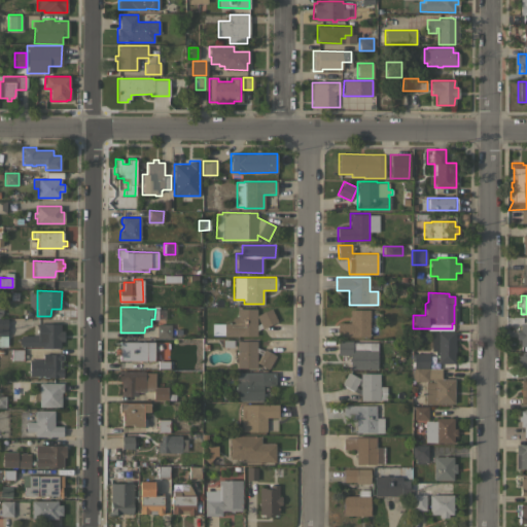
[(255,336),(211,335),(212,323),(223,323),(223,322),(232,322),(232,317),(237,318),(237,308),(256,309),(255,336)]
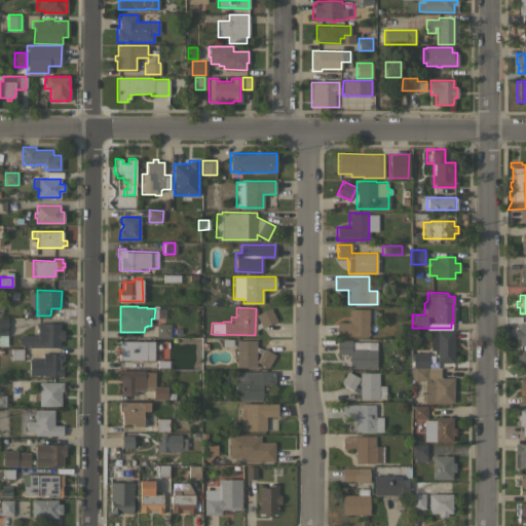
[(270,307),(276,321),(262,328),(256,314),(270,307)]
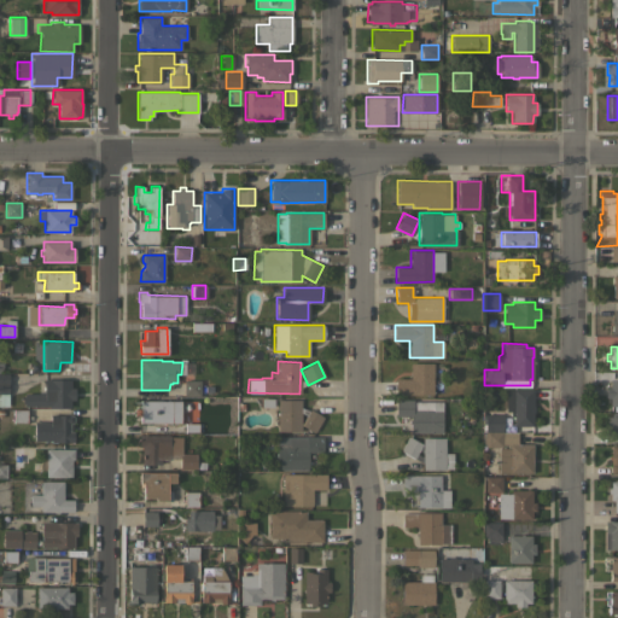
[(432,395),(395,395),(396,378),(409,378),(410,362),(433,362),(432,395)]
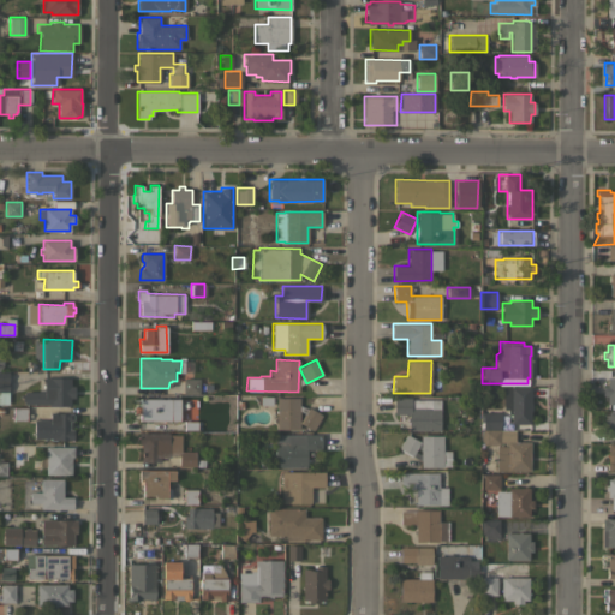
[(70,377),(70,386),(73,386),(73,398),(70,398),(70,406),(48,406),(48,404),(24,404),(24,401),(22,401),(22,394),(24,394),(24,392),(37,392),(37,390),(43,390),(43,377),(70,377)]
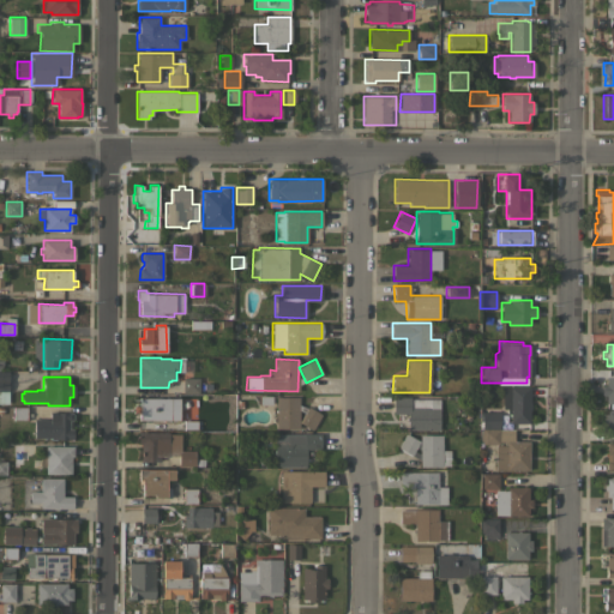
[(613,377),(613,403),(606,403),(606,395),(601,395),(602,385),(606,385),(606,377),(613,377)]
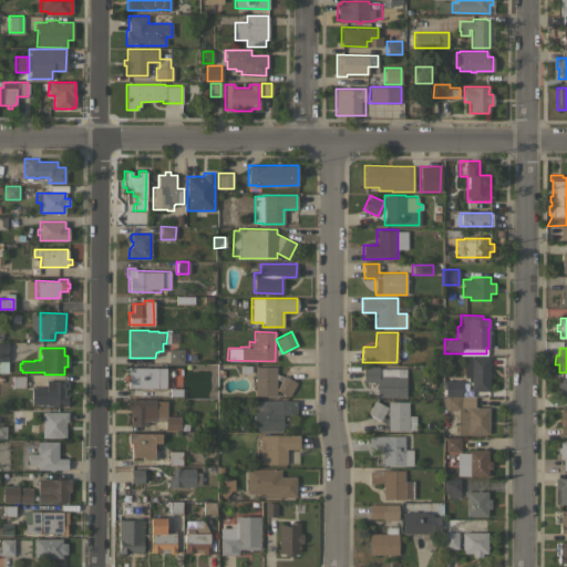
[(184,349),(184,362),(168,362),(168,349),(184,349)]
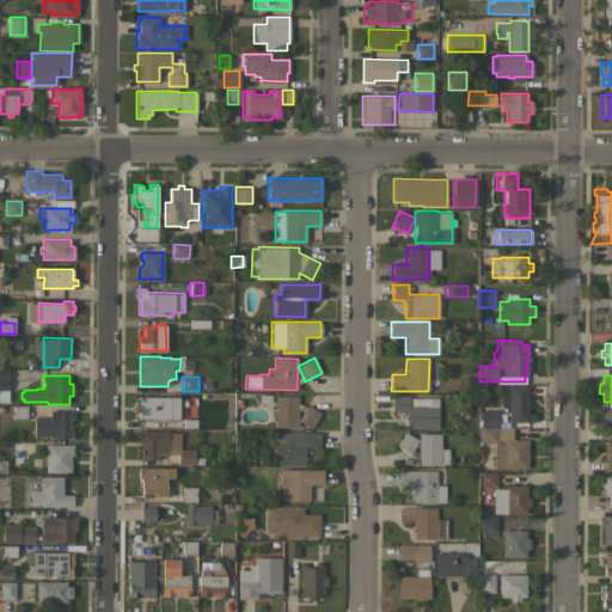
[(527,402),(530,402),(528,408),(527,422),(508,421),(508,408),(500,408),(501,385),(508,385),(528,385),(527,402)]
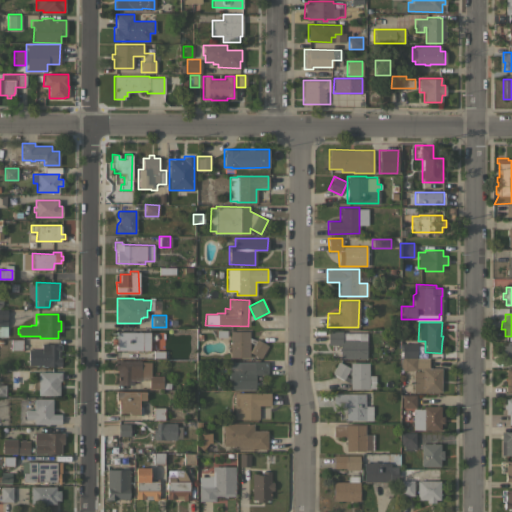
[(215,330),(226,331),(226,338),(215,337),(215,330)]
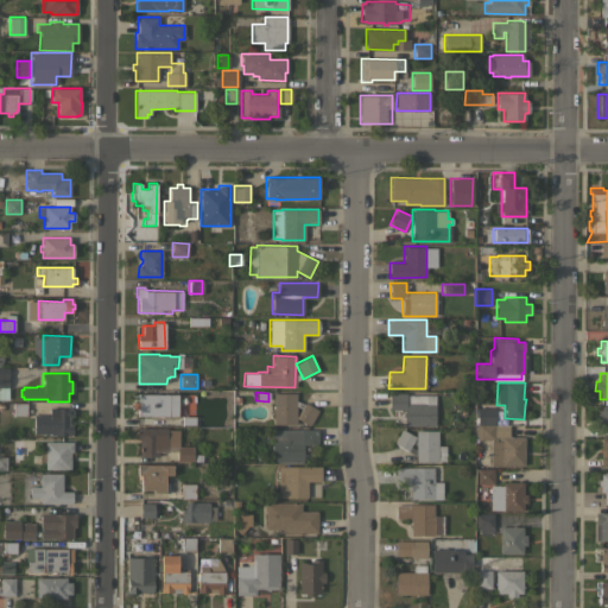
[(177,394),(177,416),(138,416),(138,409),(132,409),(132,403),(138,403),(138,393),(177,394)]
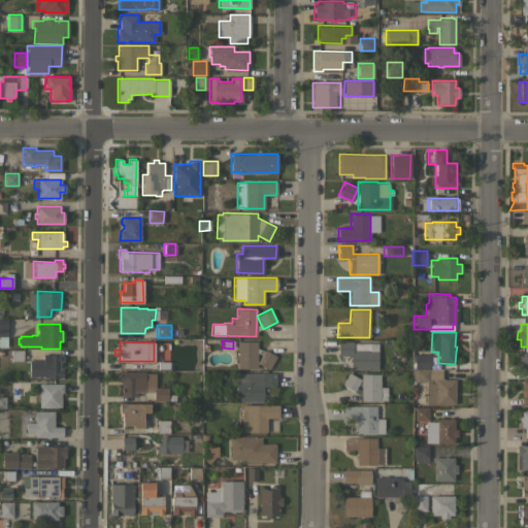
[(237,341),(257,341),(257,345),(264,351),(264,350),(276,356),(268,369),(257,363),(257,368),(237,368),(237,349),(237,341)]
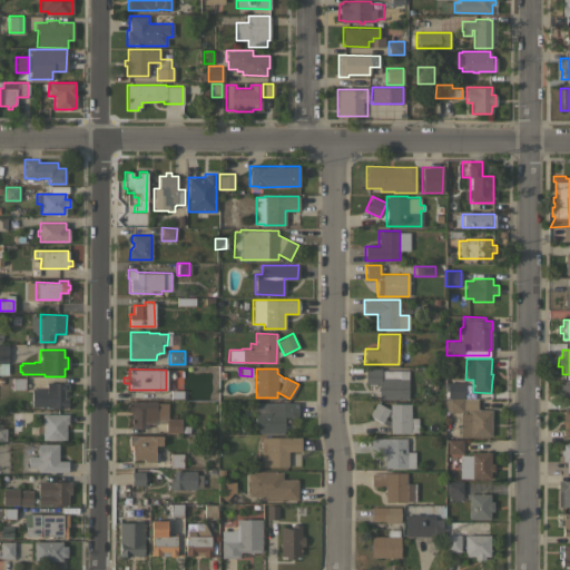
[(377,399),(379,383),(365,383),(365,369),(381,369),(381,370),(408,370),(408,399),(377,399)]
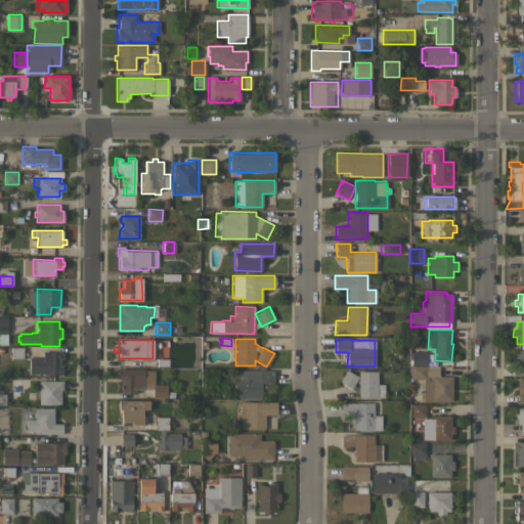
[(23,347),(23,358),(11,358),(11,347),(23,347)]
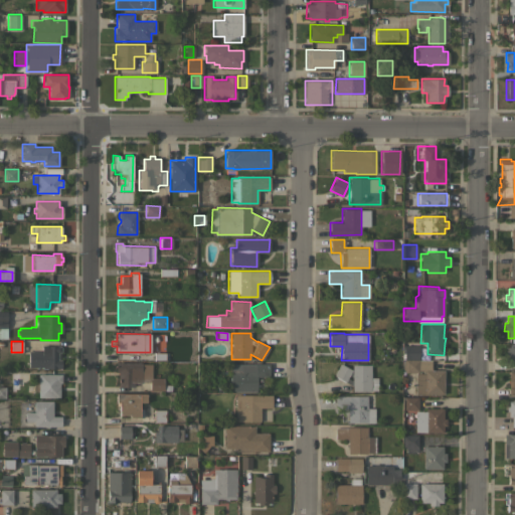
[(514,362),(509,362),(509,354),(505,354),(505,347),(509,347),(509,344),(514,344),(514,362)]
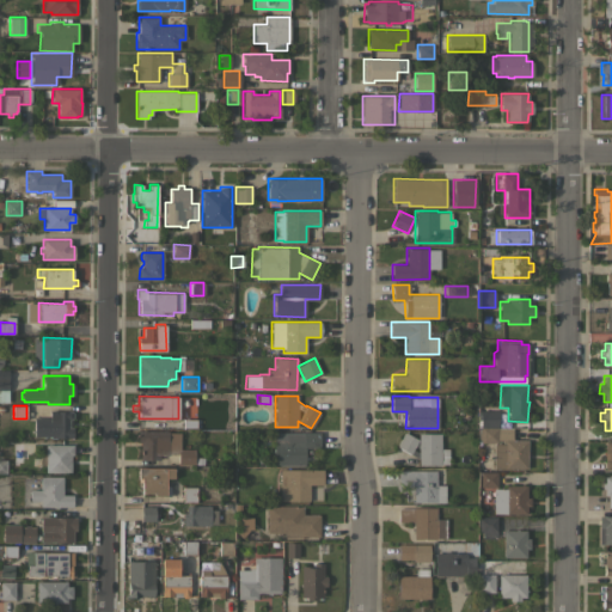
[(497,410),(497,427),(479,427),(479,410),(497,410)]
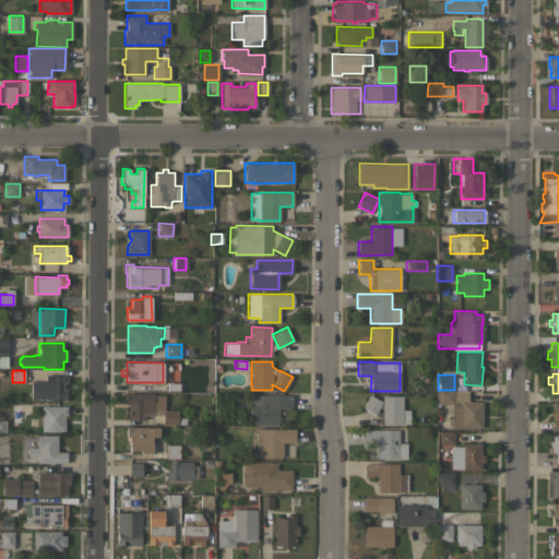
[(31,381),(45,381),(45,376),(64,376),(67,378),(67,381),(66,382),(66,390),(66,400),(46,400),(46,399),(31,399),(31,381)]
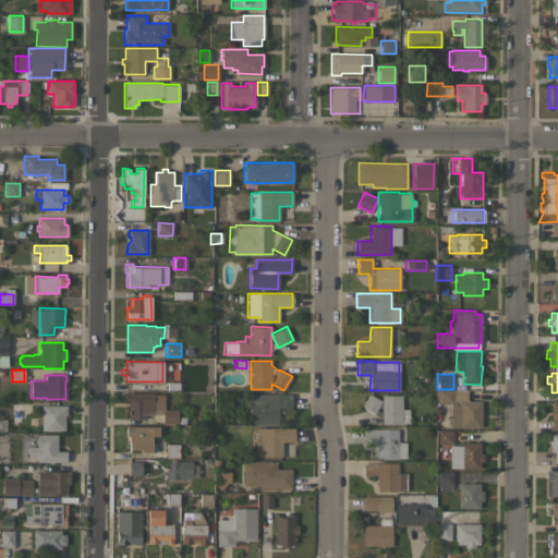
[(438,403),(438,401),(436,401),(436,390),(438,390),(438,389),(468,390),(466,400),(481,401),(481,427),(449,426),(450,404),(460,404),(460,403),(458,403),(458,401),(453,401),(453,403),(438,403)]
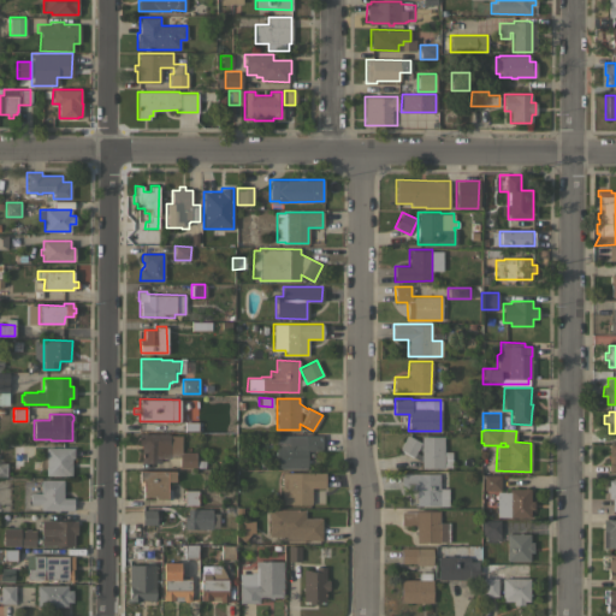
[(169,433),(169,434),(182,434),(181,451),(195,451),(195,461),(203,461),(203,469),(194,469),(194,467),(179,467),(179,457),(160,457),(160,463),(141,462),(141,445),(138,445),(138,433),(169,433)]
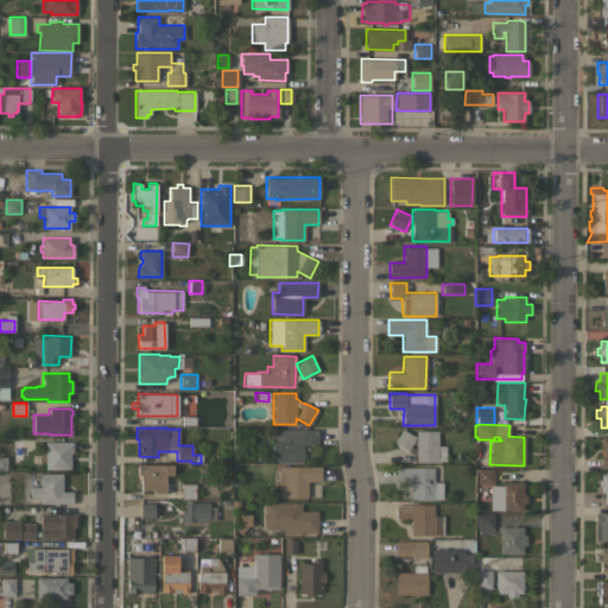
[(272,462),(272,429),(317,429),(317,444),(303,444),(303,461),(272,462)]
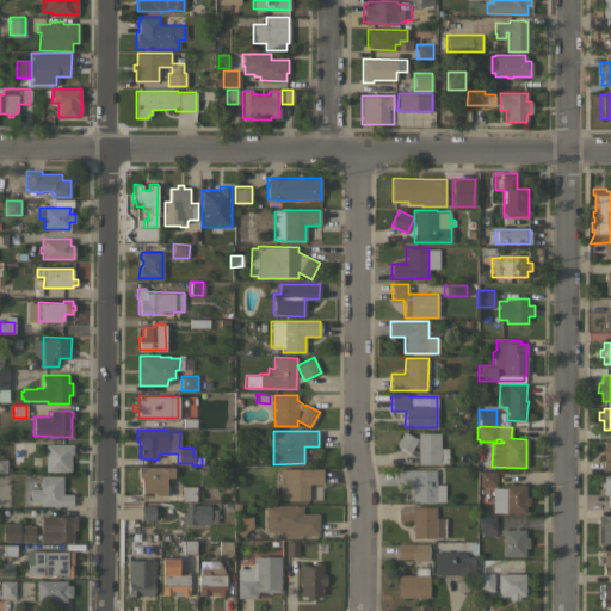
[(403,431),(417,439),(409,452),(396,445),(403,431)]
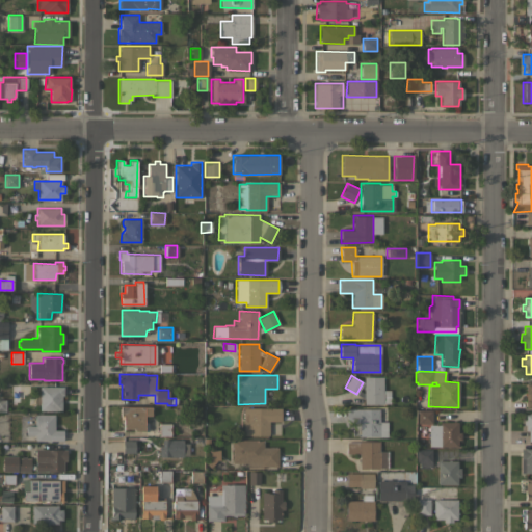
[(364,376),(383,376),(383,390),(390,390),(390,403),(382,403),(382,404),(364,404),(364,376)]
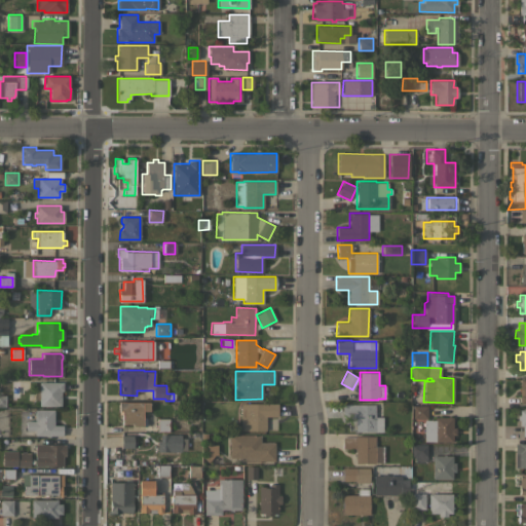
[(63,382),(63,390),(61,390),(61,406),(39,406),(39,381),(63,382)]
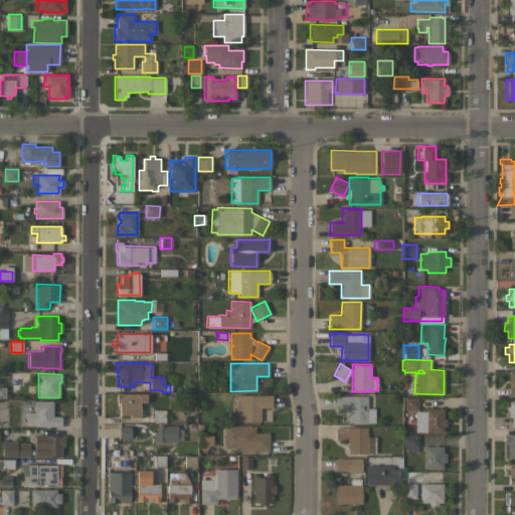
[(146,393),(146,401),(140,401),(140,408),(143,408),(143,417),(130,417),(130,414),(119,414),(120,405),(116,405),(116,393),(146,393)]
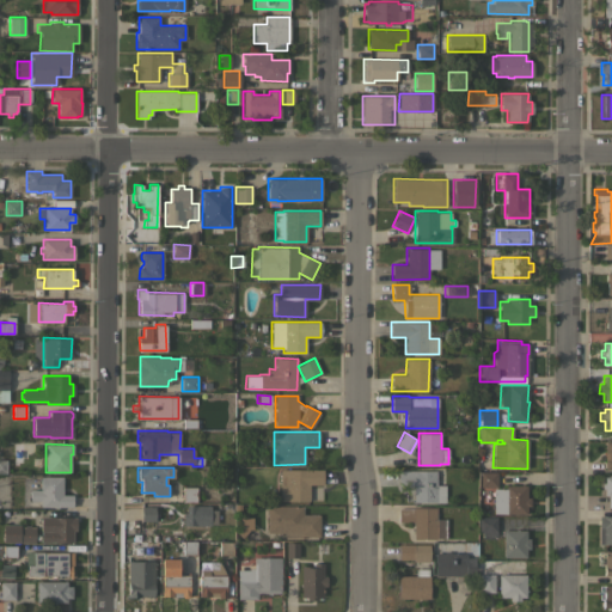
[(322,469),(322,484),(308,484),(308,501),(279,501),(279,469),(322,469)]
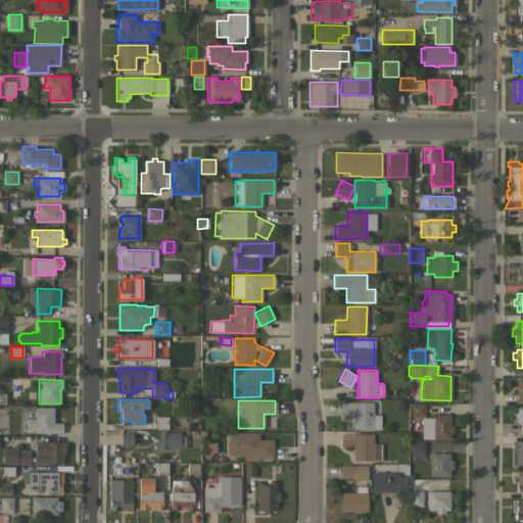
[(373,401),(373,414),(380,414),(380,429),(352,429),(353,415),(341,415),(341,401),(373,401)]
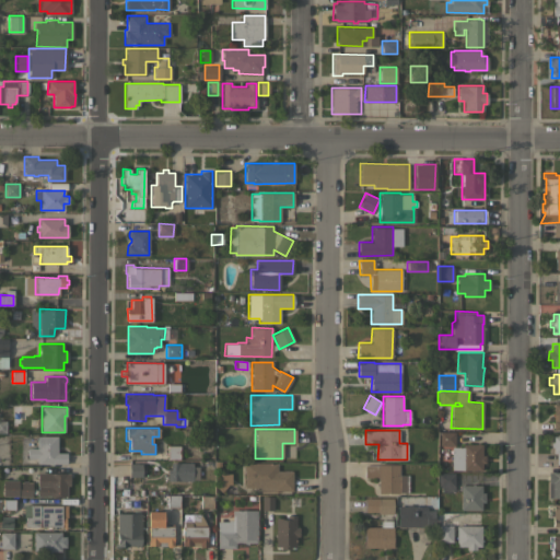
[(454,432),(454,445),(440,445),(440,431),(454,432)]
